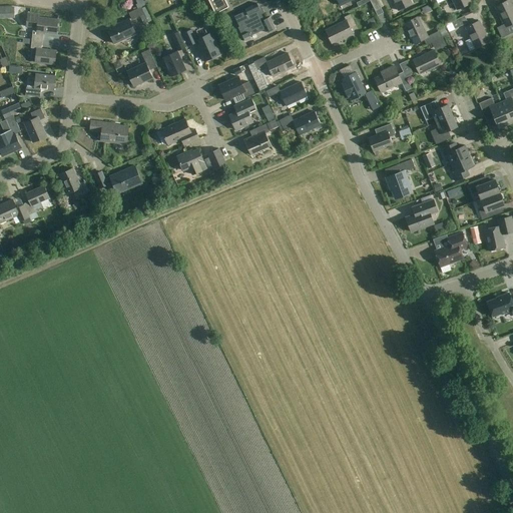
[(208,0),(215,14),(229,7),(225,0),(208,0)]
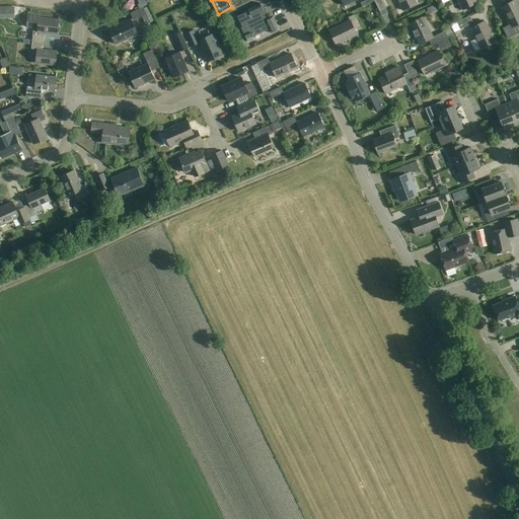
[(381,0),(374,0),(382,16),(388,13),(381,0)]
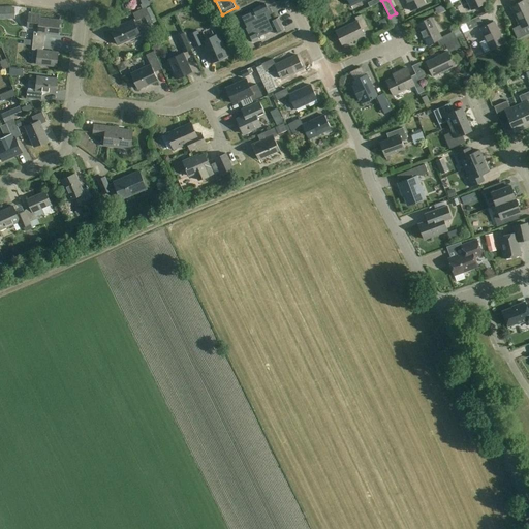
[(425,5),(423,0),(405,0),(411,11),(425,5)]
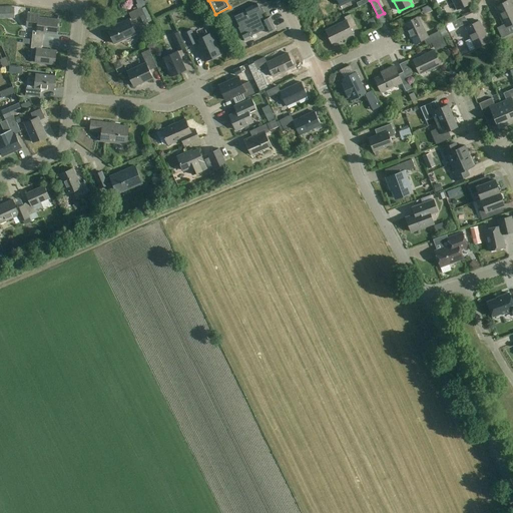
[(471,4),(469,0),(452,0),(457,10),(471,4)]
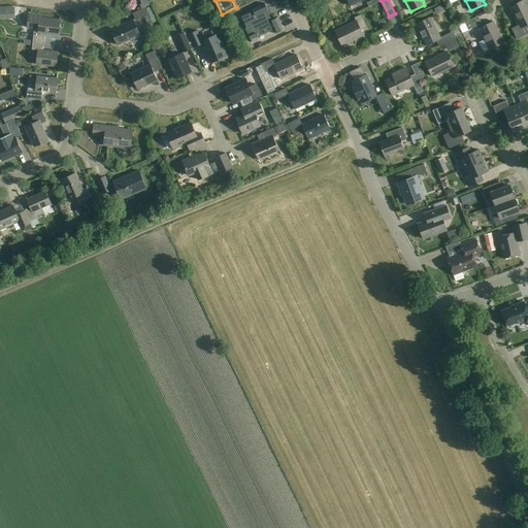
[(527,25),(527,7),(524,0),(509,7),(524,36),(527,34),(527,26),(527,25)]
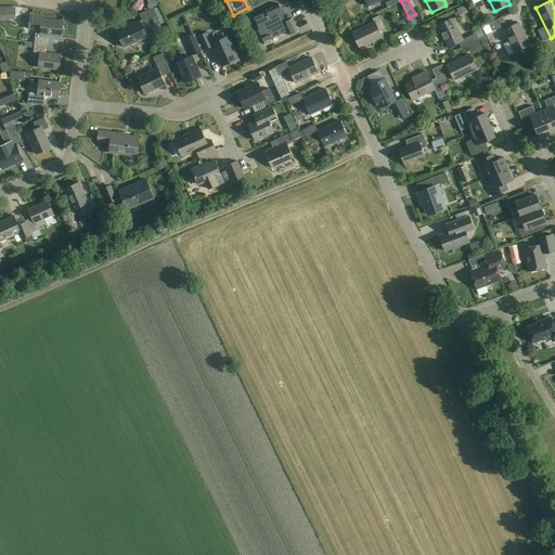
[(293,18),(286,22),(283,16),(286,14),(284,11),(282,5),(280,8),(279,4),(265,10),(266,12),(254,17),(259,29),(258,29),(265,46),(272,42),(271,39),(287,31),(289,36),(298,31),(293,18)]
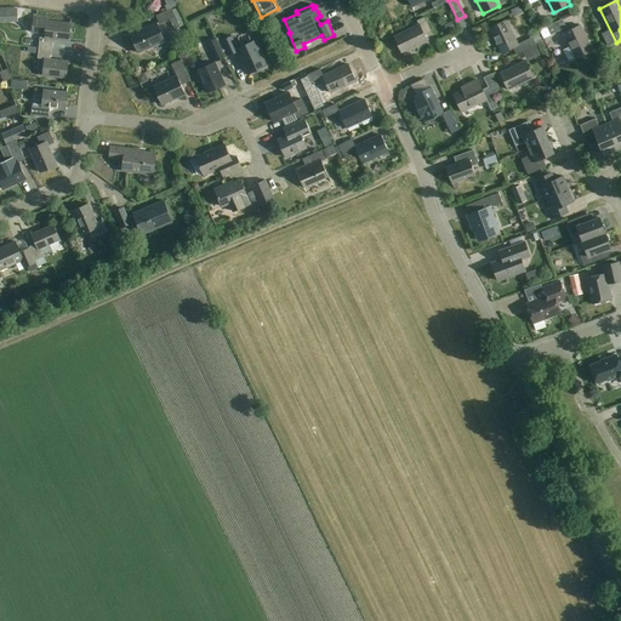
[(171,9),(155,16),(160,24),(175,17),(180,27),(186,24),(177,7),(172,10),(171,9)]
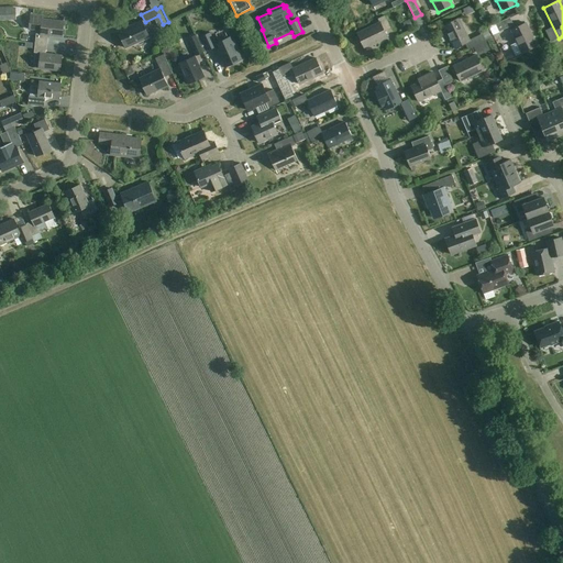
[(35,43),(47,45),(48,35),(62,37),(64,22),(43,20),(44,17),(31,14),(29,30),(41,31),(40,34),(36,34),(35,43)]
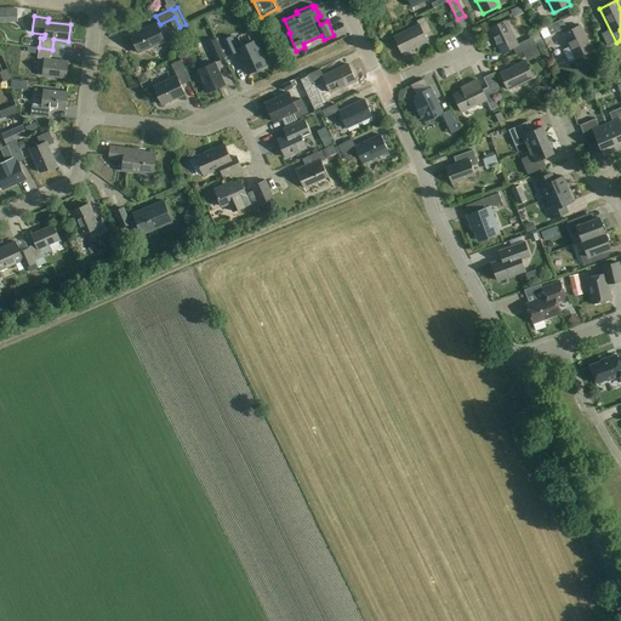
[(432,32),(425,17),(417,21),(420,24),(394,36),(403,53),(427,41),(425,35),(432,32)]
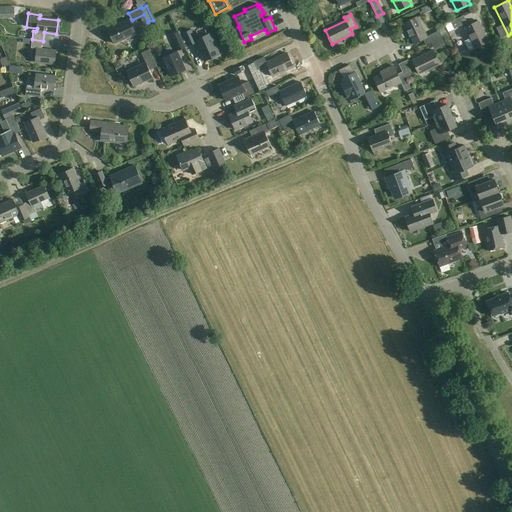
[(464,16),(450,22),(454,29),(467,23),(464,16)]
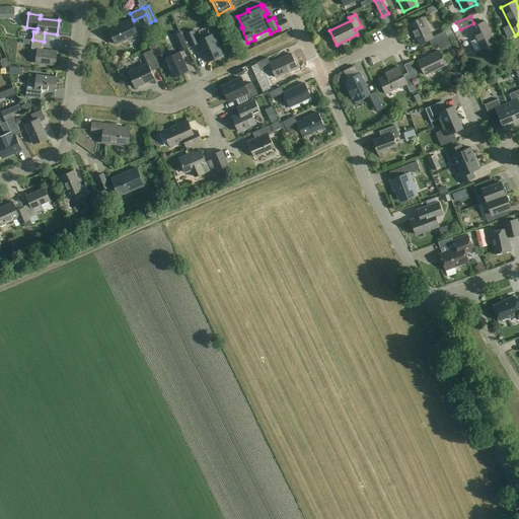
[(418,45),(429,40),(432,46),(453,35),(450,28),(432,36),(423,17),(409,24),(418,45)]
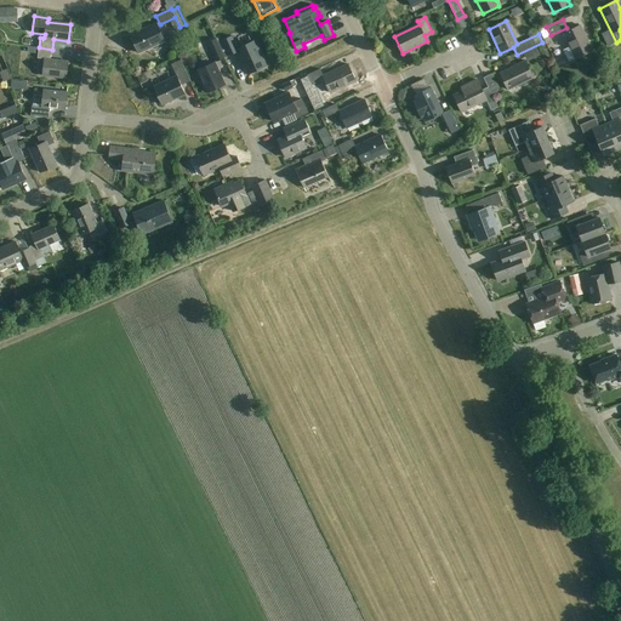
[(164,41),(157,23),(130,35),(138,53),(164,41)]
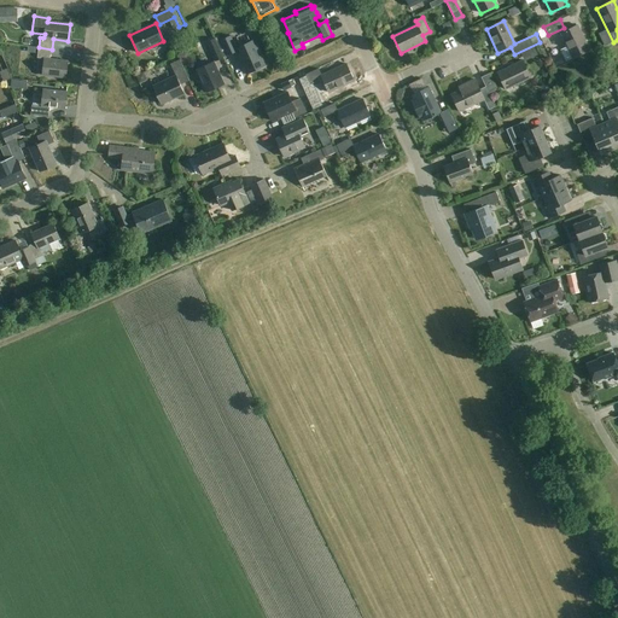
[(589,51),(577,25),(560,34),(572,59),(589,51)]
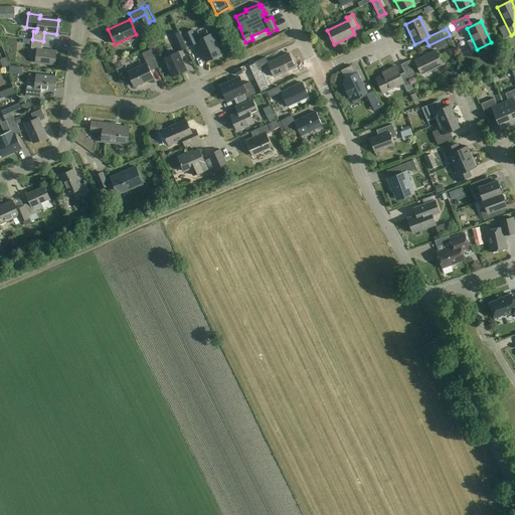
[(179,32),(186,48),(197,43),(205,61),(221,54),(211,33),(197,40),(192,30),(184,33),(183,30),(179,32)]
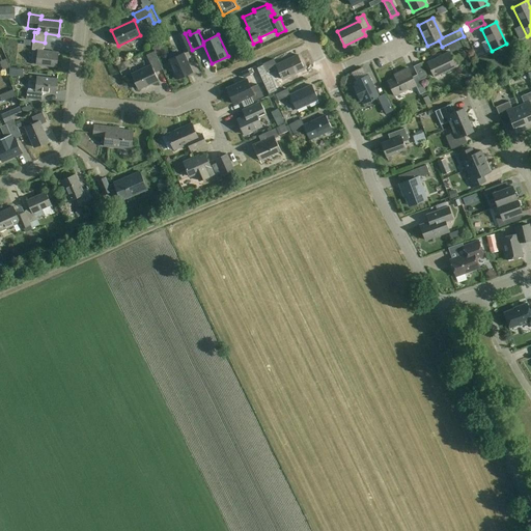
[(192,50),(185,33),(177,36),(185,53),(192,50)]
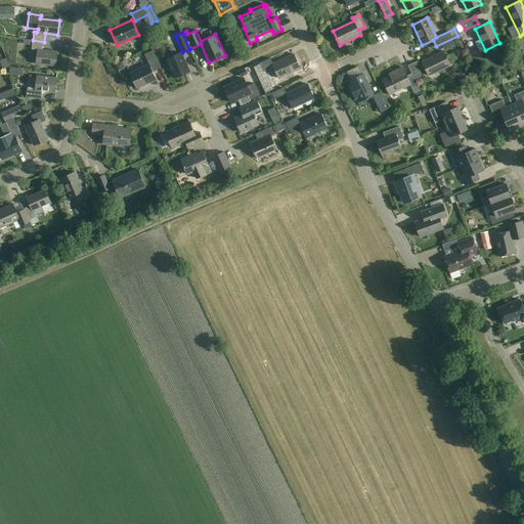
[(44,42),(33,40),(32,49),(38,50),(36,63),(56,67),(57,52),(43,50),(44,42)]
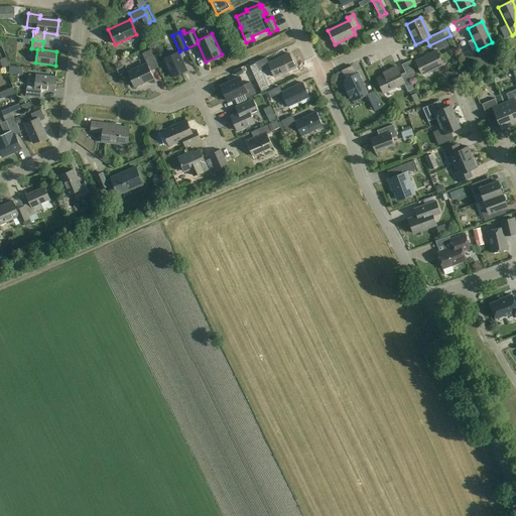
[(158,68),(151,53),(150,49),(142,53),(147,63),(128,73),(134,87),(154,78),(150,71),(158,68)]
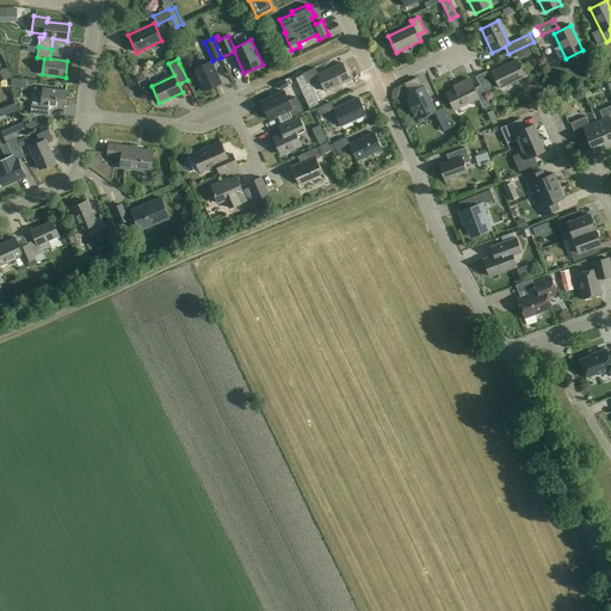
[(524,76),(517,60),(492,72),(500,88),(524,76)]
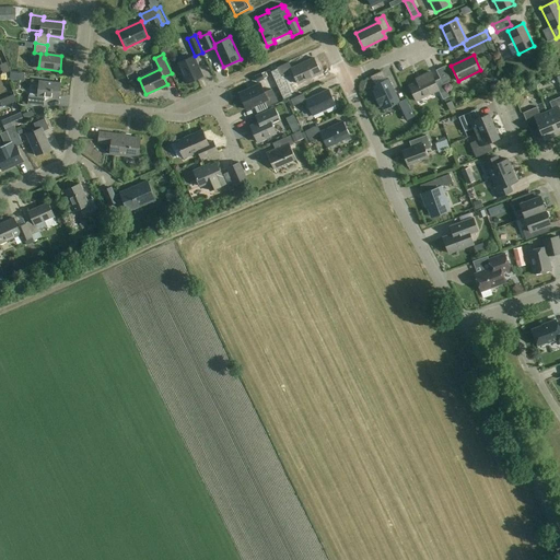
[(202,77),(194,57),(178,63),(188,84),(202,77)]
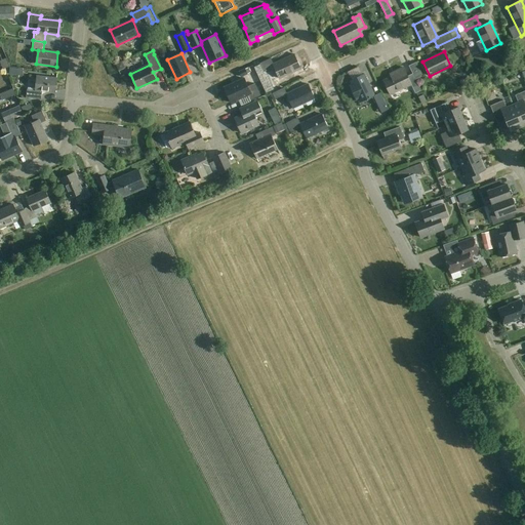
[(300,69),(294,53),(273,64),(271,58),(260,64),(264,71),(274,66),(279,79),(300,69)]
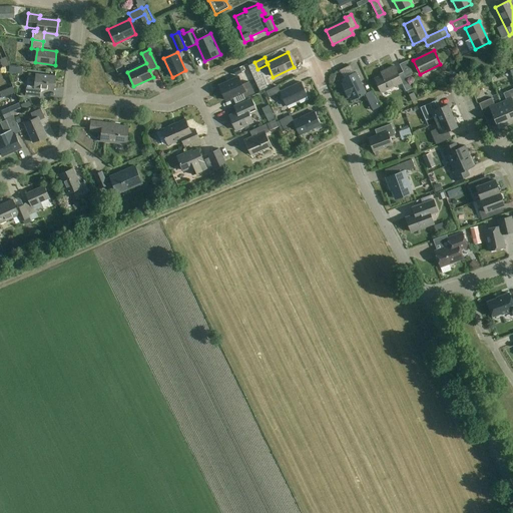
[(406,91),(407,90),(409,94),(413,92),(411,88),(412,88),(407,77),(413,74),(406,61),(400,64),(404,72),(399,74),(396,68),(375,79),(382,93),(402,83),(406,91)]
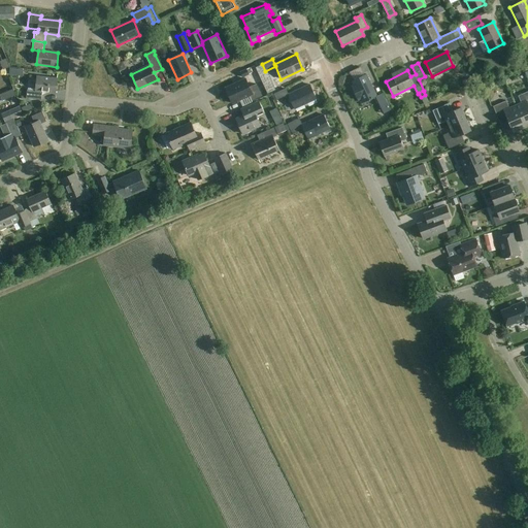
[(239,72),(242,77),(250,74),(246,69),(239,72)]
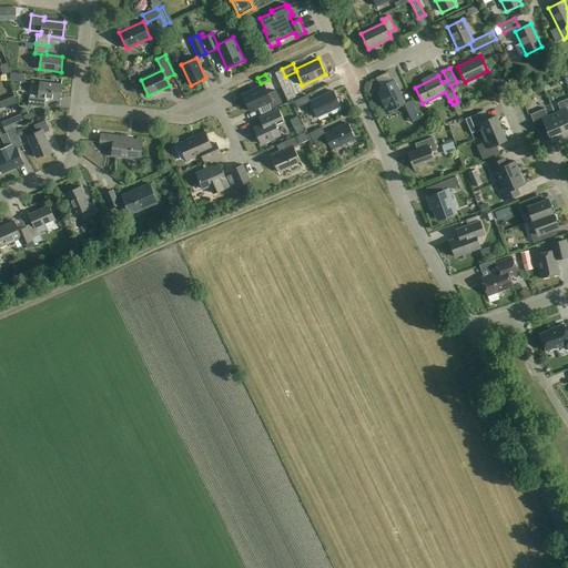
[(405,103),(394,80),(378,88),(389,111),(404,103),(412,119),(418,114),(412,101),(405,103)]
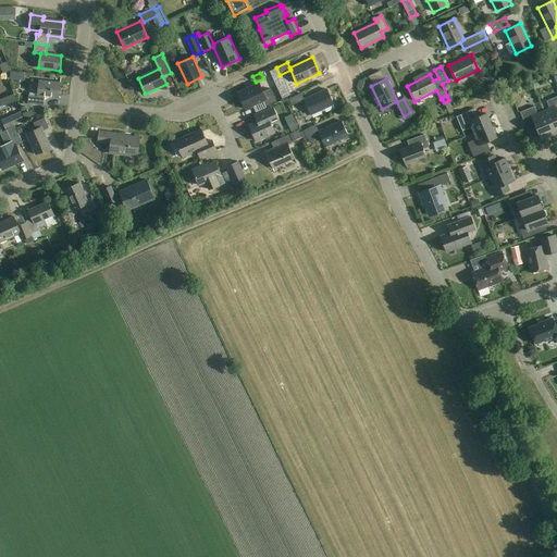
[(44,106),(45,97),(59,98),(60,83),(39,81),(38,96),(28,95),(27,104),(44,106)]
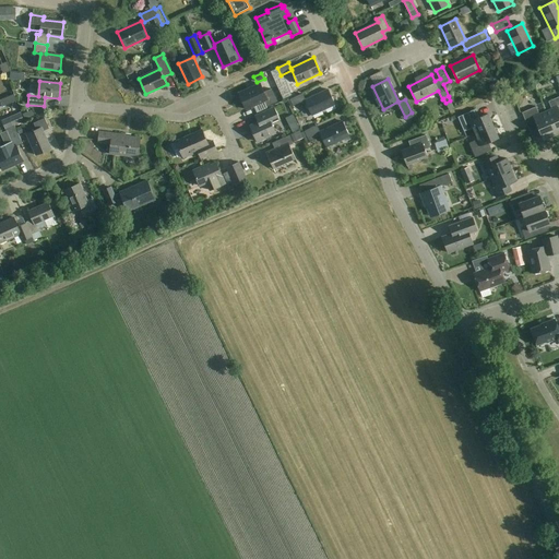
[(277,102),(274,94),(271,88),(264,92),(260,83),(239,93),(246,109),(264,102),(266,106),(277,102)]
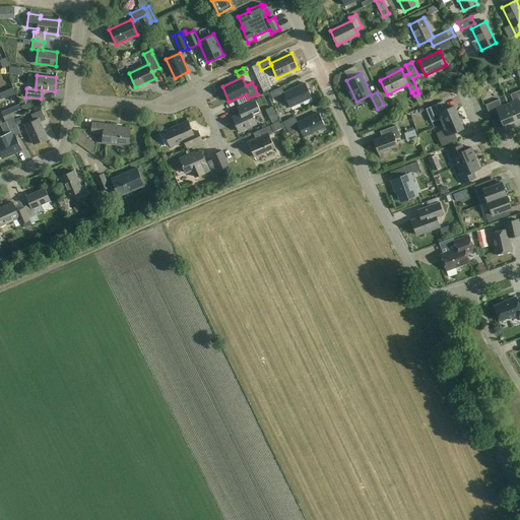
[(311,98),(305,83),(283,92),(281,87),(270,92),(272,98),(283,93),(289,108),(311,98)]
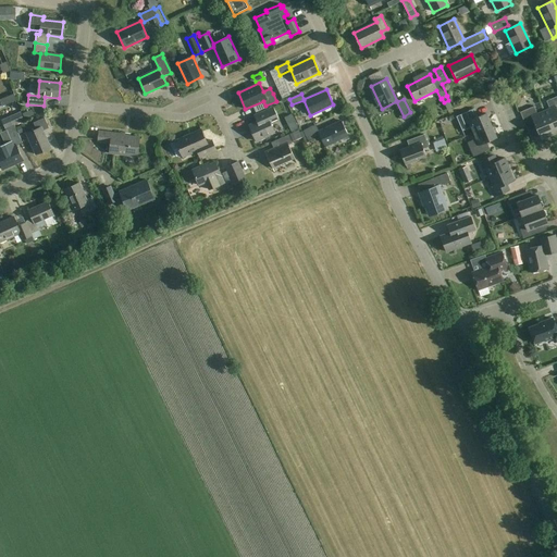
[(544,112),(554,134),(556,133),(556,96),(546,101),(551,109),(544,112)]
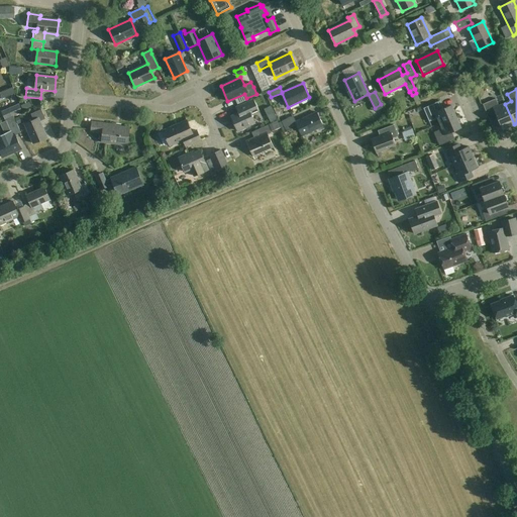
[(238,113),(231,116),(237,131),(254,123),(251,115),(259,112),(253,99),(236,107),(238,113)]
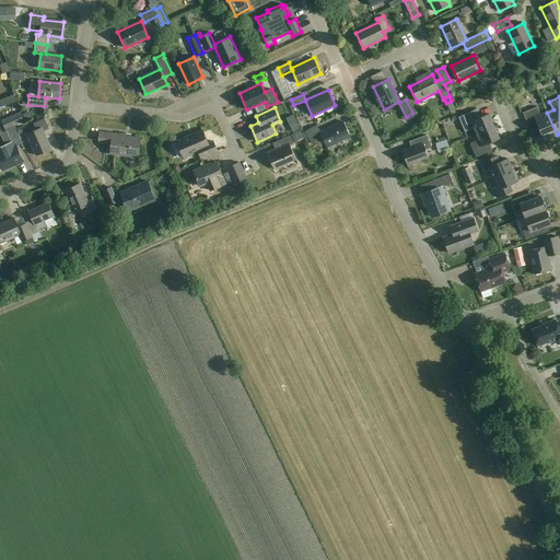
[(557,135),(547,113),(540,115),(537,107),(523,113),(531,131),(539,128),(545,140),(557,135)]
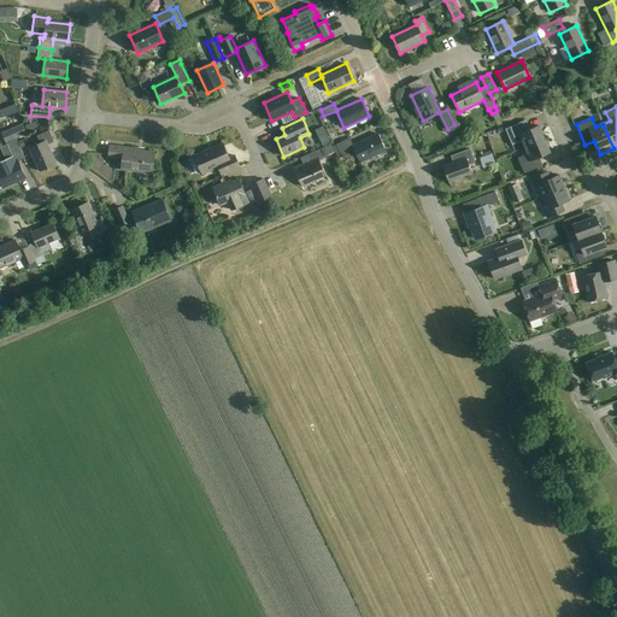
[(529,130),(526,121),(505,129),(512,145),(522,141),(524,147),(544,139),(539,125),(529,130)]
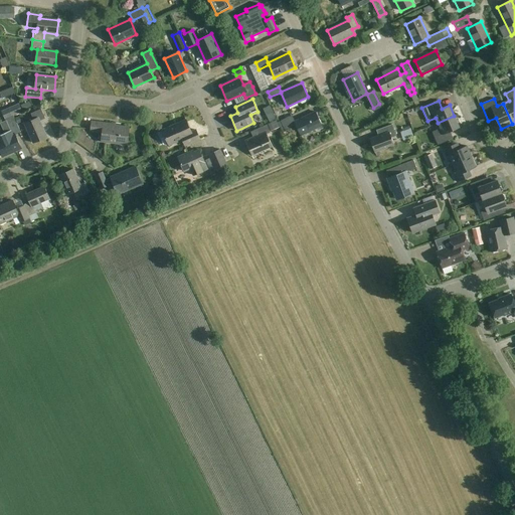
[(13,116),(23,112),(19,104),(1,112),(5,120),(6,120),(13,116)]
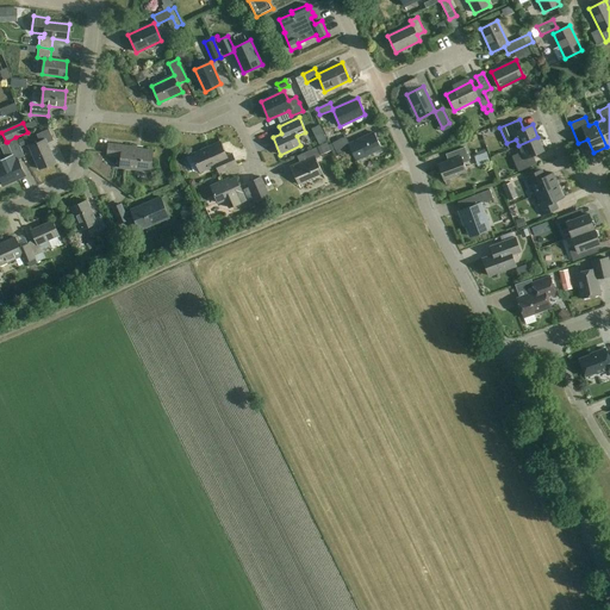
[(54,141),(49,130),(37,135),(39,143),(29,148),(39,169),(56,162),(48,143),(54,141)]
